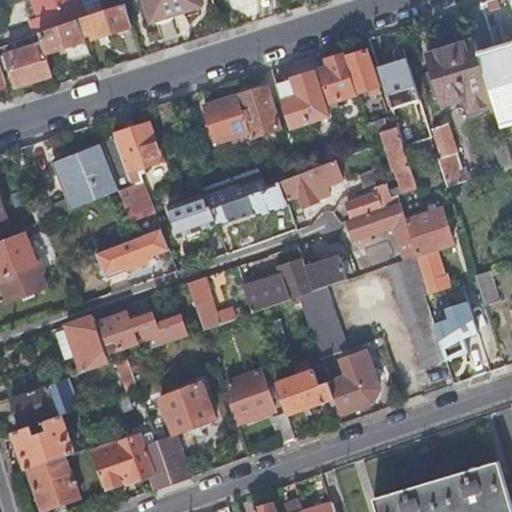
[(34,33),(39,31),(44,29),(79,17),(86,14),(81,0),(33,0),(38,15),(29,18),(34,33)]
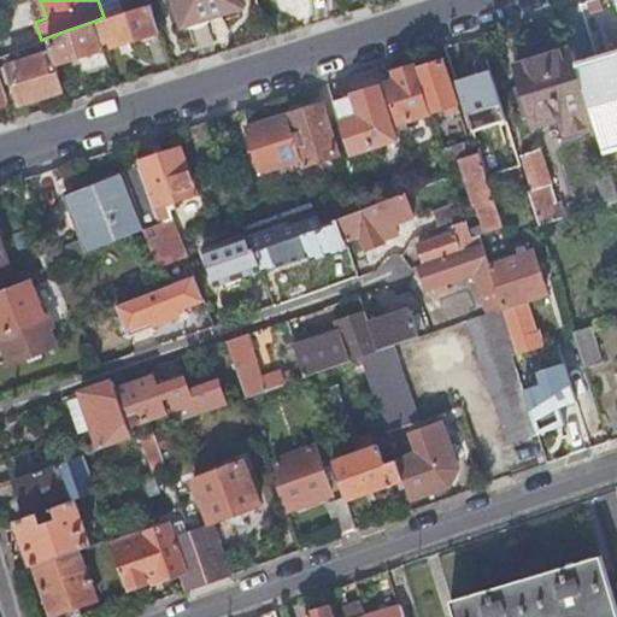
[(172,0),(182,25),(242,6),(239,0),(172,0)]
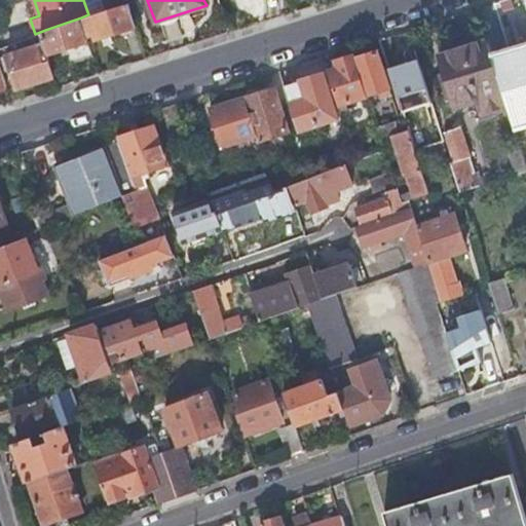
[(127,1),(88,14),(81,17),(88,40),(119,31),(120,31),(134,27),(136,25),(127,1)]
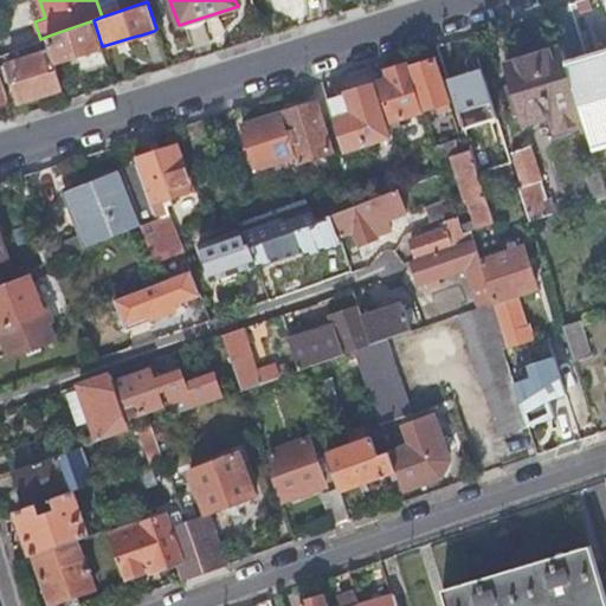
[(46,37),(50,49),(56,65),(82,57),(84,64),(105,57),(102,46),(94,20),(52,34),(46,37)]
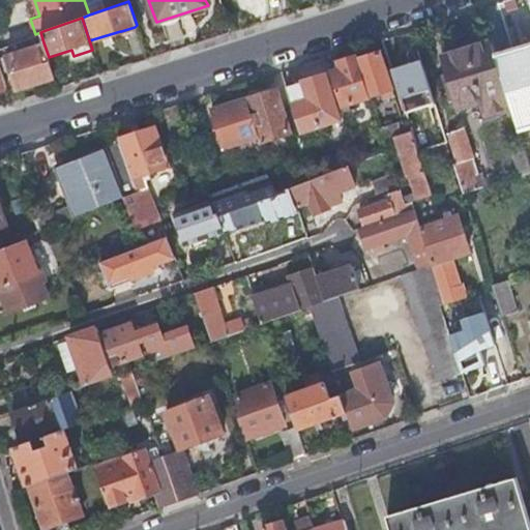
[(494,54),(490,39),(443,54),(449,72),(455,95),(460,106),(481,99),(486,113),(510,106),(494,54)]
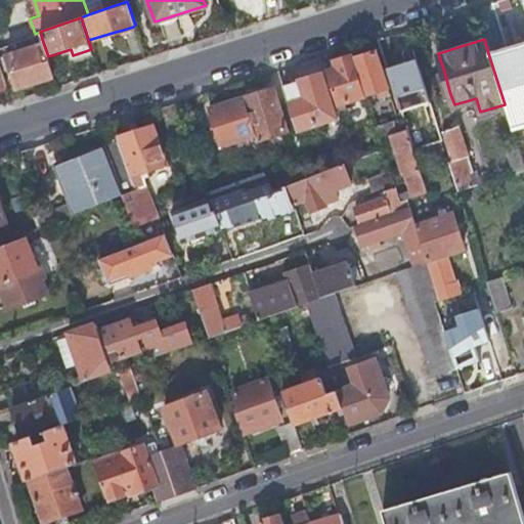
[(17,87),(54,76),(48,56),(43,42),(6,53),(17,87)]
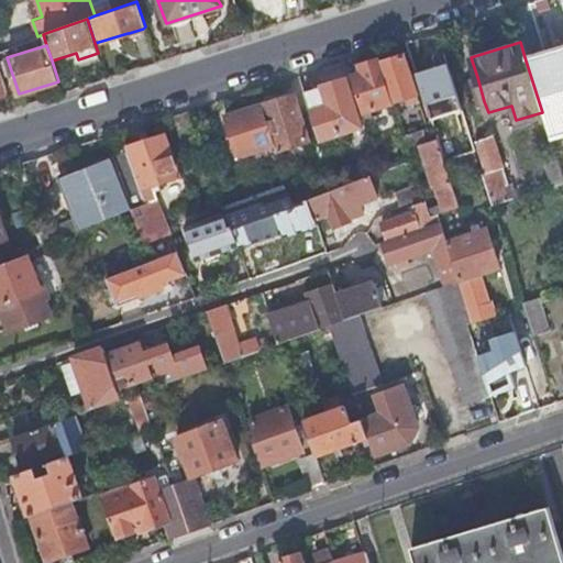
[(550,136),(562,132),(562,46),(525,57),(542,112),(550,136)]
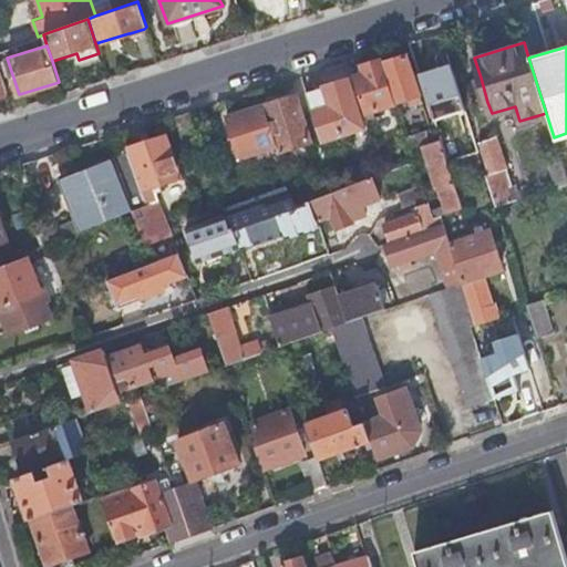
[(405,57),(383,63),(395,102),(413,96),(415,103),(420,102),(405,57)]
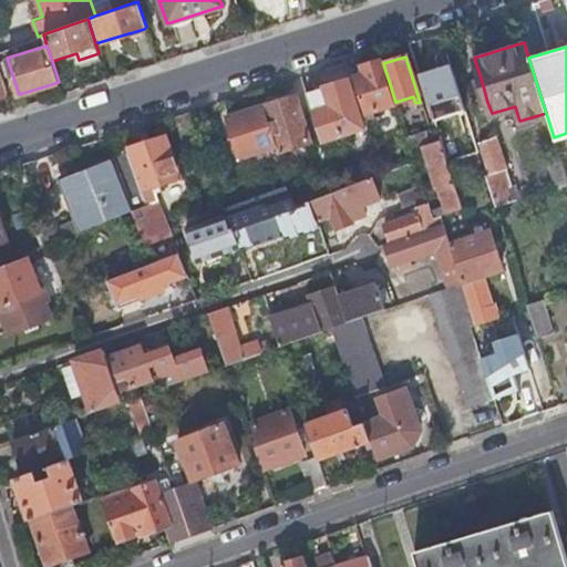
[(383,63),(382,59),(361,65),(364,75),(353,79),(364,113),(395,103),(395,102),(383,63)]
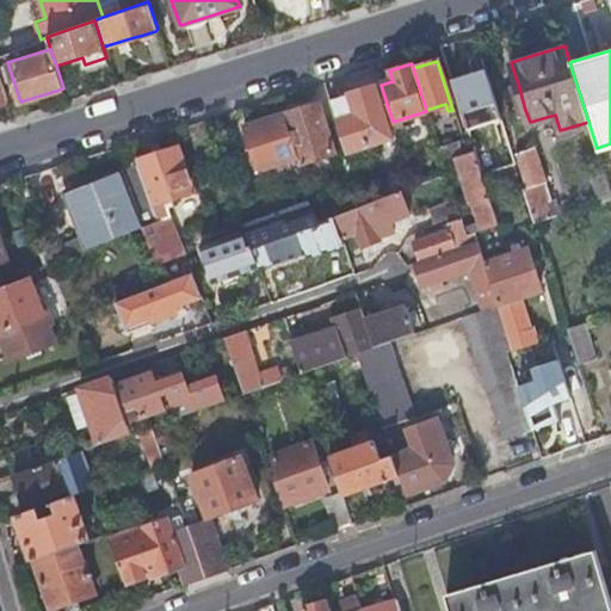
[(525,110),(518,84),(508,86),(517,113),(525,110)]
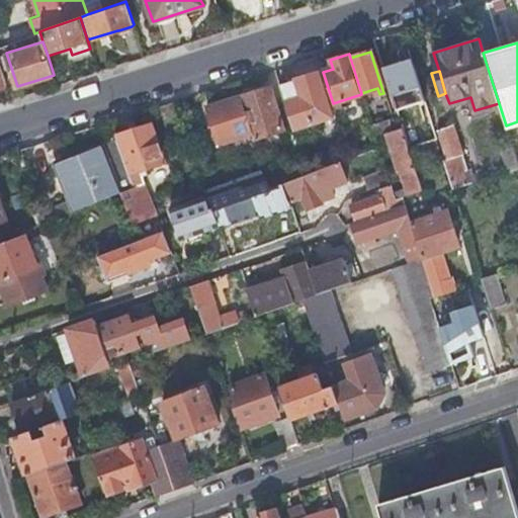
[(279,84),(292,127),(331,116),(317,72),(279,84)]
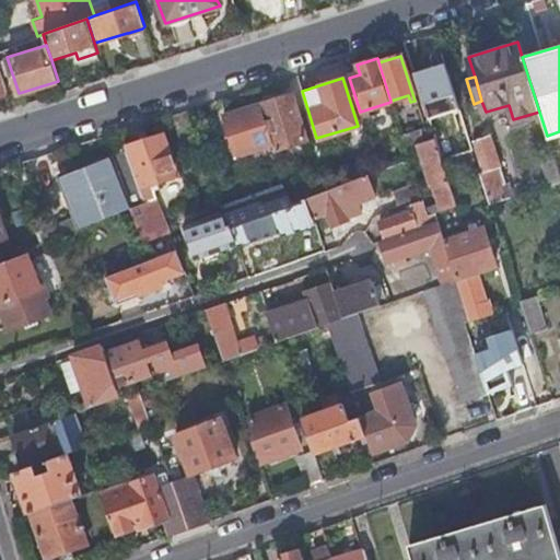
[(459,153),(470,149),(448,79),(418,90),(429,124),(434,138),(453,131),(459,153)]
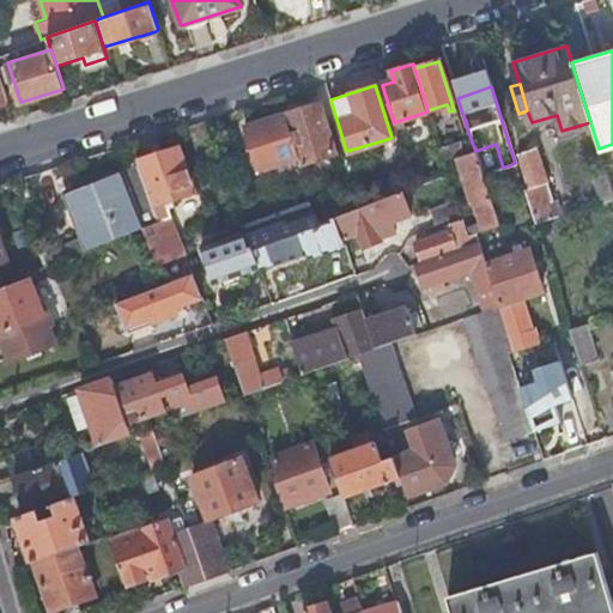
[(319,103),(284,114),(301,165),(334,155),(319,103)]
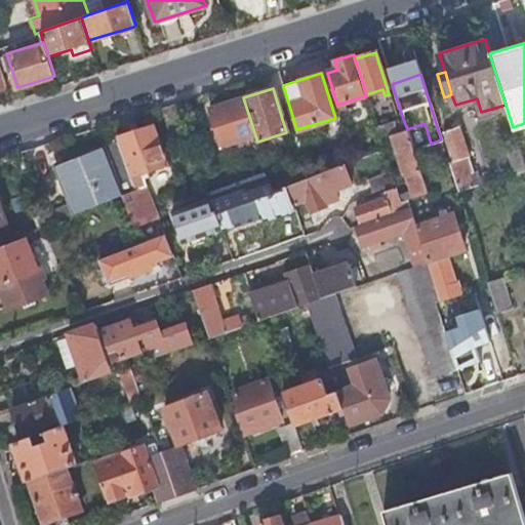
[(257,142),(243,97),(208,108),(220,147),(244,140),(248,156),(260,152),(257,142)]
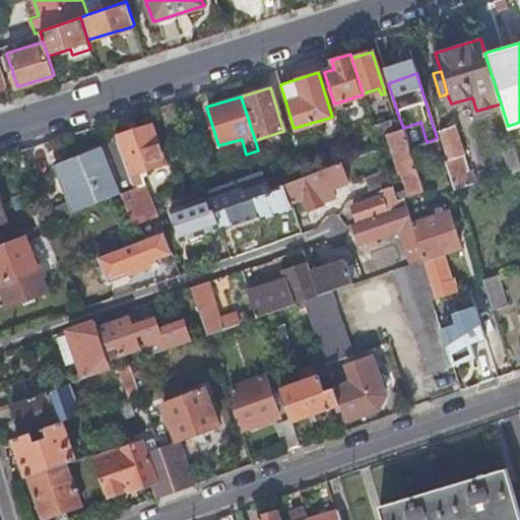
[(152,124),(115,136),(116,137),(133,188),(120,193),(126,209),(150,200),(139,171),(167,163),(152,124)]
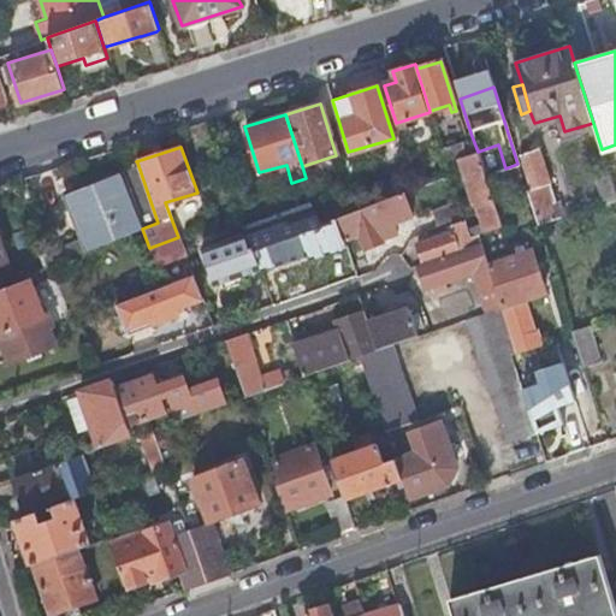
[(527,190),(538,225),(561,217),(558,209),(552,211),(550,203),(556,201),(538,148),(520,154),(531,189),(527,190)]
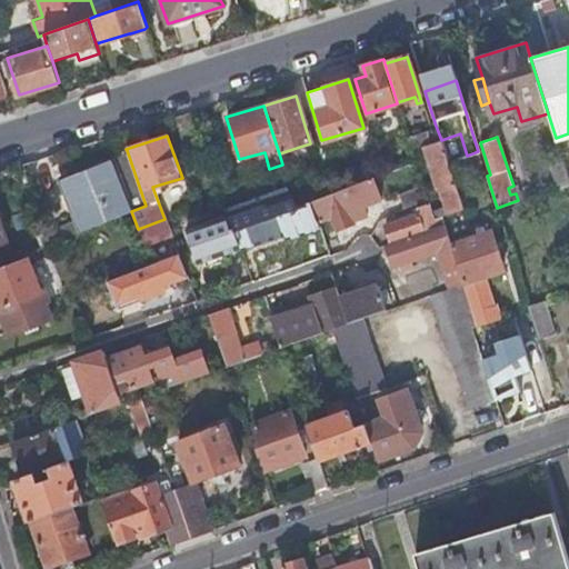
[(448,195),(455,211),(463,208),(448,161),(441,140),(423,146),(438,191),(450,187),(452,192),(448,195)]
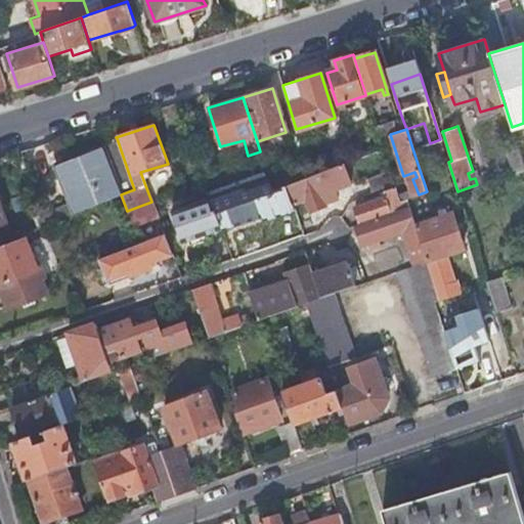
[(134,189),(117,138),(115,139),(118,147),(106,153),(104,147),(94,151),(94,150),(53,166),(59,181),(57,181),(66,203),(40,213),(43,224),(48,222),(72,213),(121,194),(134,189)]
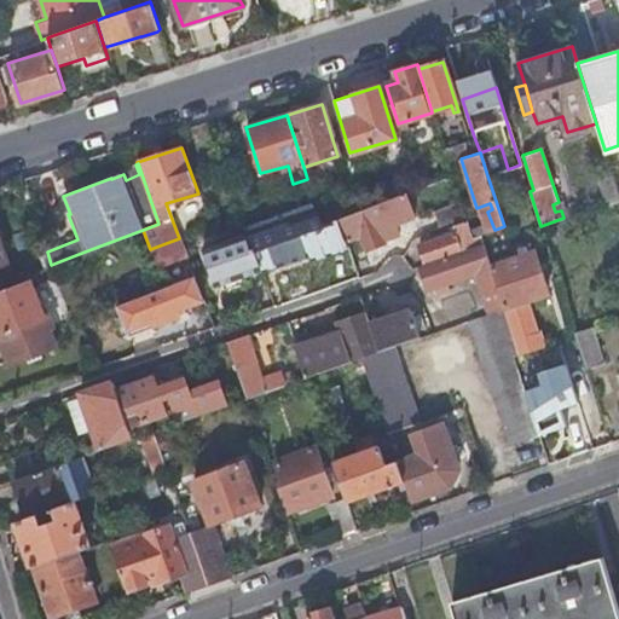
[(599,179),(605,204),(618,198),(618,196),(612,174),(599,179)]
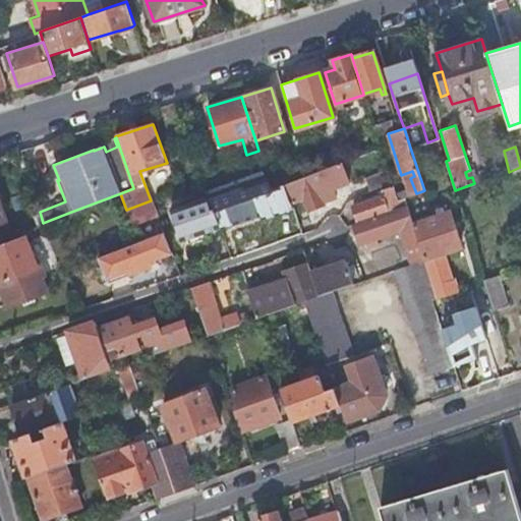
[(271,189),(284,184),(309,174),(301,150),(285,155),(290,169),(267,178),(271,189)]
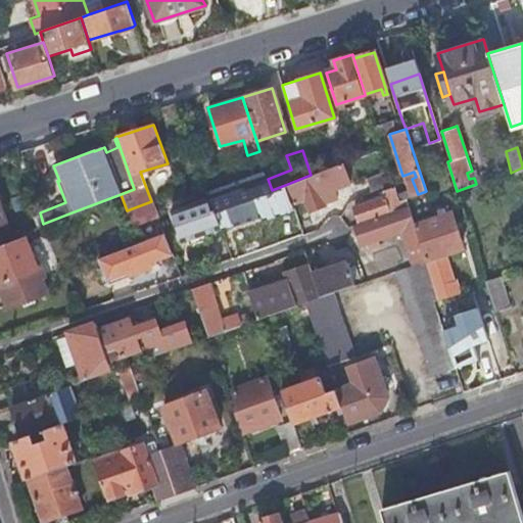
[(285,185),(291,202),(304,197),(308,209),(324,204),(323,201),(333,197),(330,188),(347,182),(344,173),(353,170),(350,160),(311,175),(285,185)]
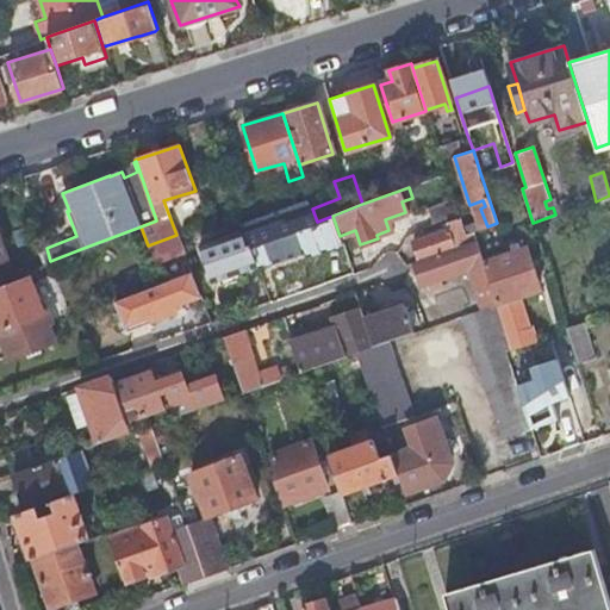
[(446,219),(447,222),(460,217),(454,198),(425,207),(431,224),(446,219)]
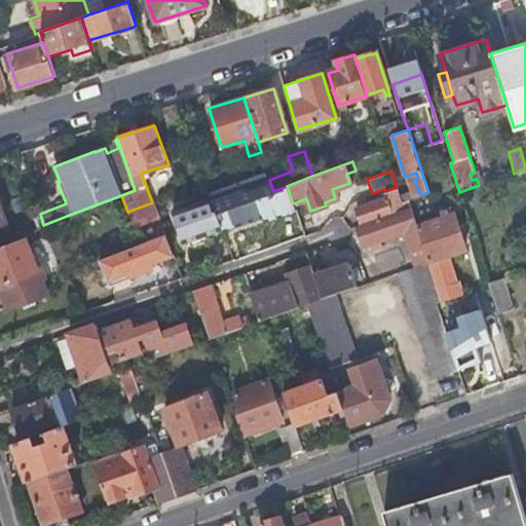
[(217,214),(223,229),(293,203),(287,186),(273,191),(269,180),(267,174),(228,188),(233,208),(217,214)]
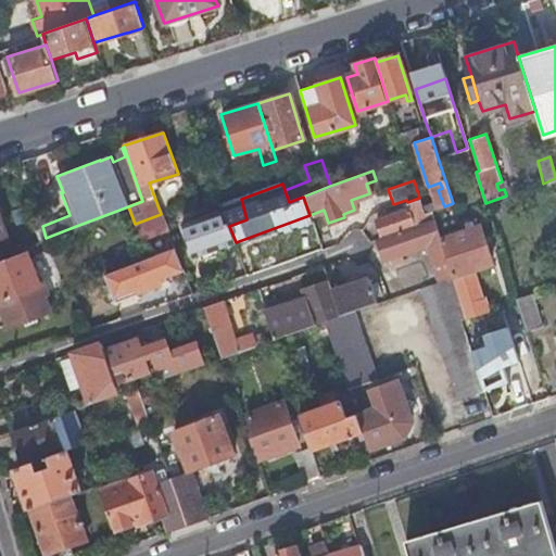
[(378,219),(383,236),(434,218),(432,211),(424,214),(419,198),(407,202),(409,209),(378,219)]
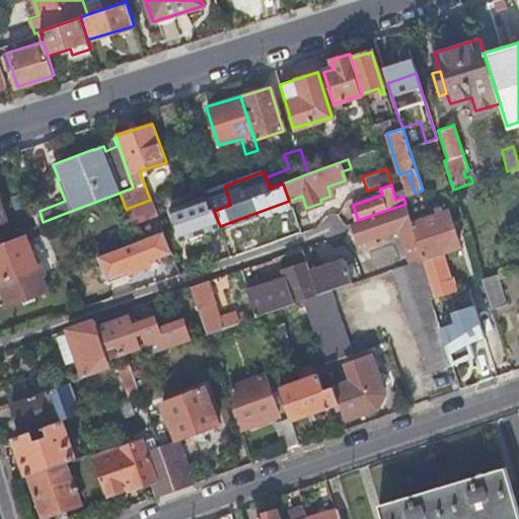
[(205,193),(206,197),(210,208),(213,207),(214,211),(230,205),(225,186),(205,193)]
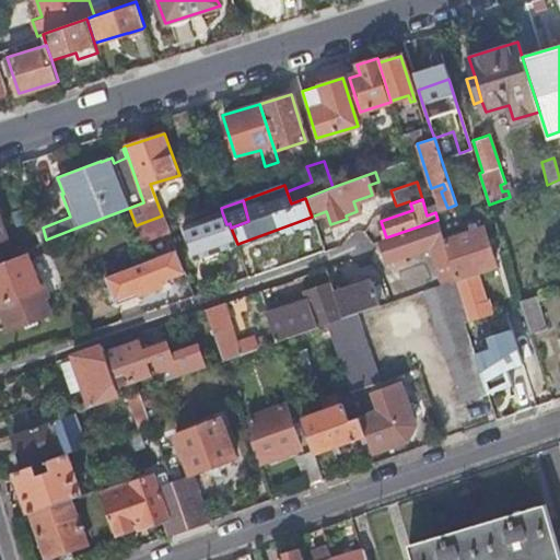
[(195,258),(237,244),(231,228),(230,223),(226,224),(222,212),(184,225),(195,258)]
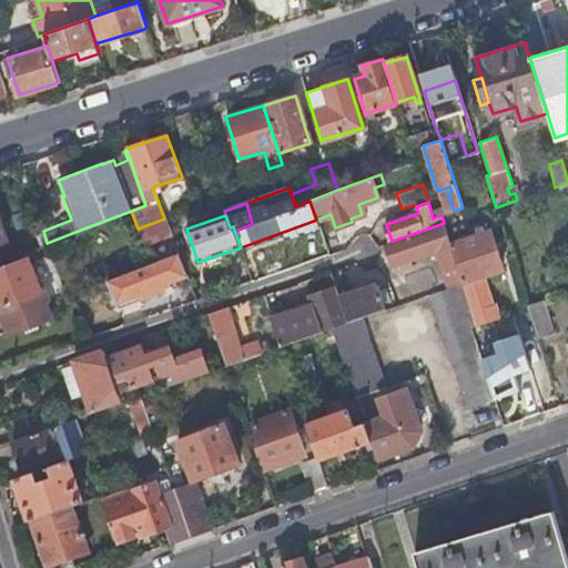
[(170,234),(164,219),(138,229),(144,244),(170,234)]
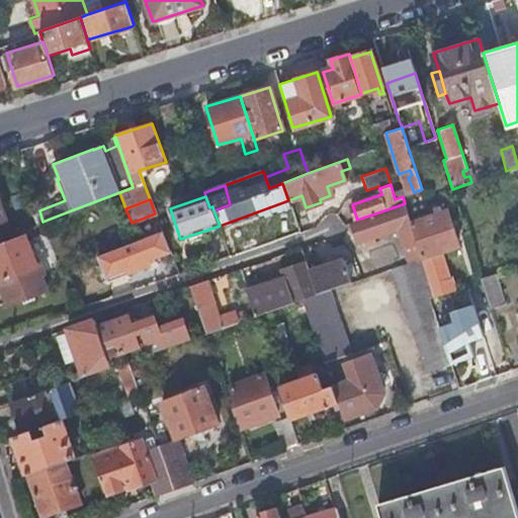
[(357,220),(352,222),(359,241),(367,238),(374,236),(399,228),(410,261),(422,257),(411,222),(405,203),(357,220)]
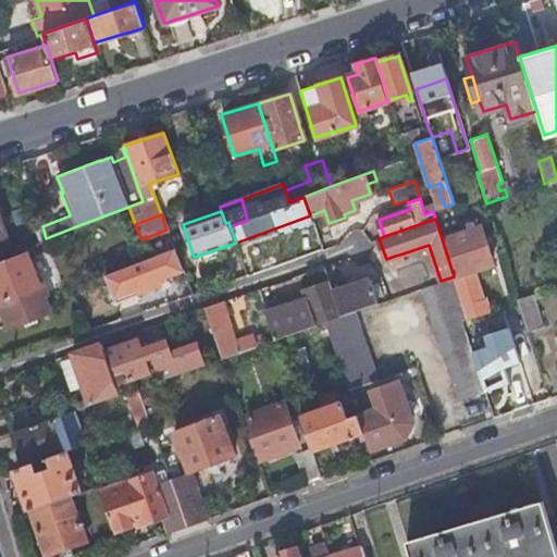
[(442,238),(454,276),(492,263),(480,225),(442,238)]
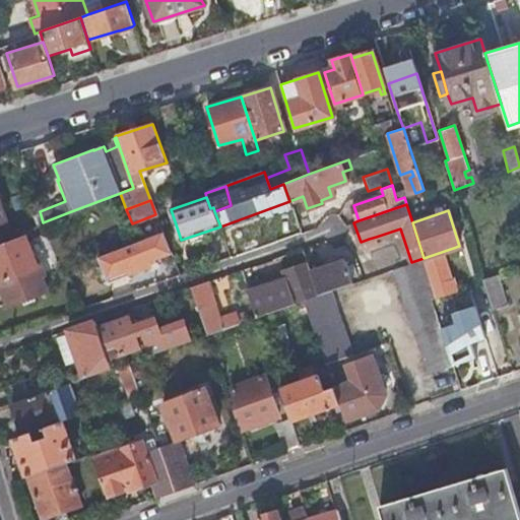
[(43,222),(21,231),(23,237),(0,245),(0,284),(8,305),(19,300),(33,295),(46,289),(40,273),(44,272),(41,263),(36,264),(27,242),(52,232),(48,220),(43,222)]
